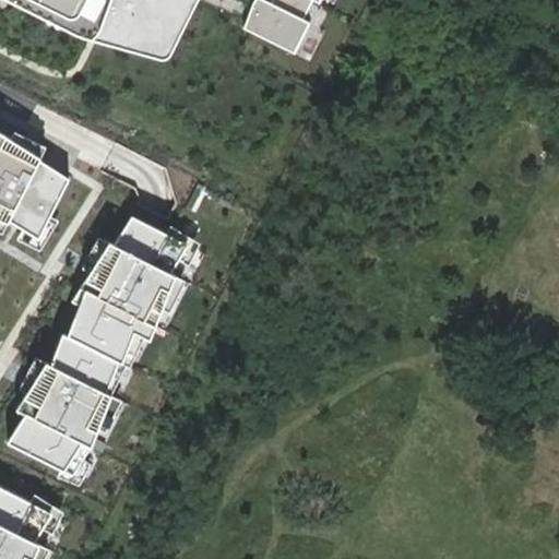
[(8,0),(82,37),(94,39),(163,58),(166,58),(170,55),(198,0),(8,0)]
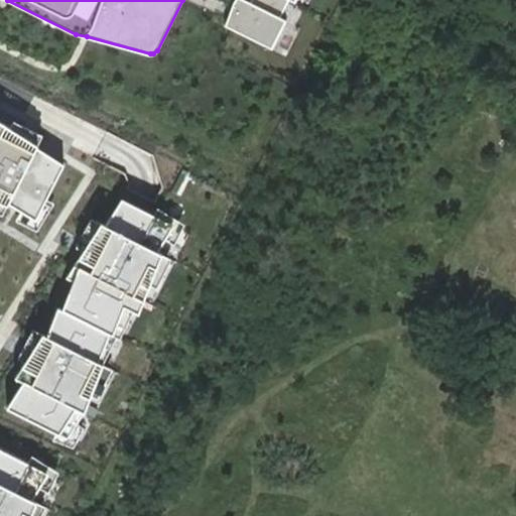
[(288,0),(235,0),(234,1),(225,25),(272,48),(286,20),(278,16),(288,0)]
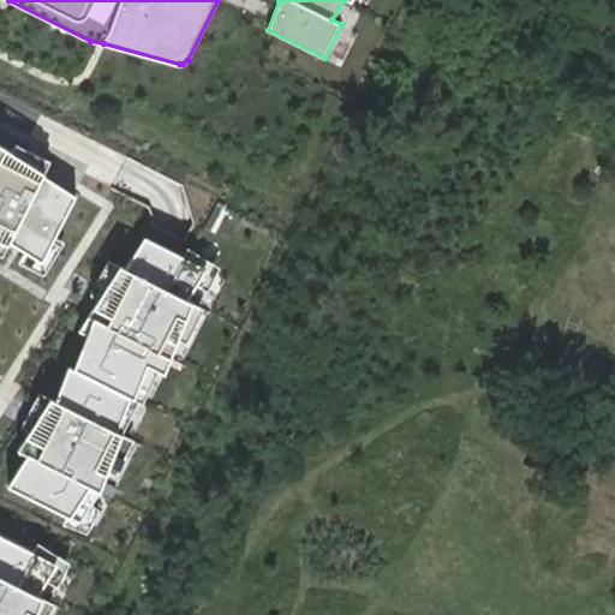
[(0,251),(36,269),(76,198),(0,147),(0,251)]
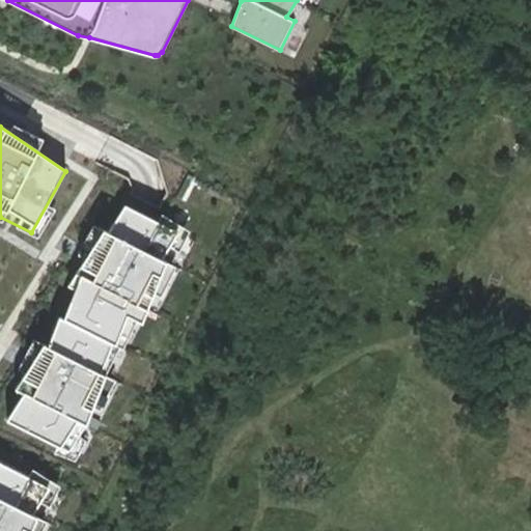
[(183,234),(124,202),(102,233),(93,227),(72,266),(56,318),(48,316),(39,351),(0,409),(0,423),(80,457),(183,234)]
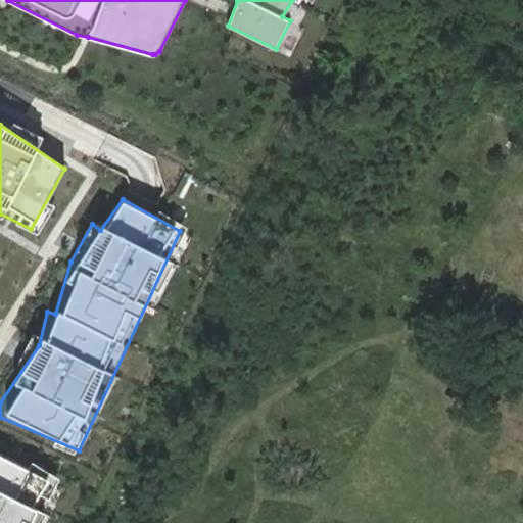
[(60,480),(32,464),(29,470),(0,455),(0,522),(46,522),(63,488),(57,485),(60,480)]
